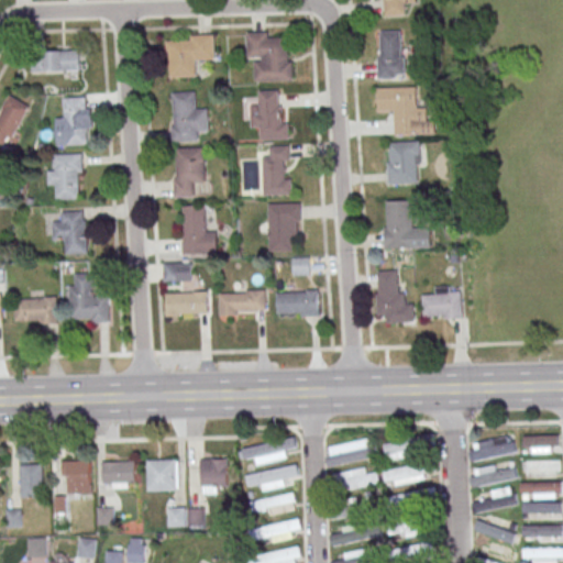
[(382,0),(383,17),(407,15),(407,2),(419,1),(418,0),(382,0)]
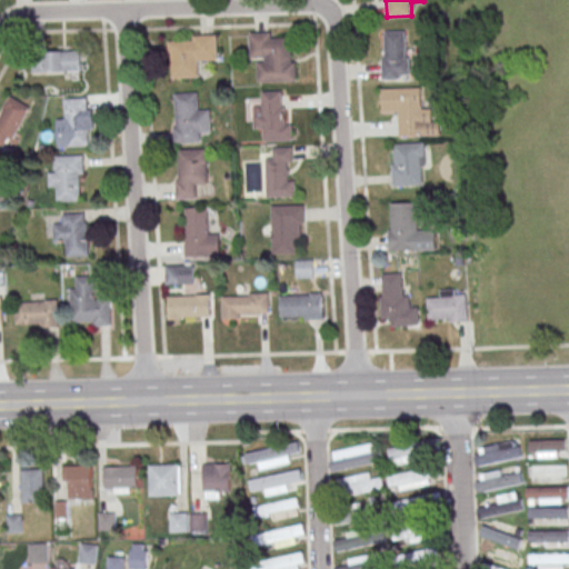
[(382,79),(410,79),(410,31),(382,31),(382,79)]
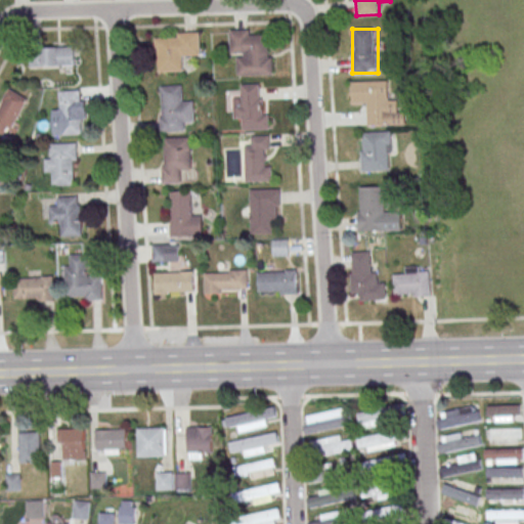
[(238,76),(272,75),(271,31),(230,32),(230,53),(237,53),(238,76)]
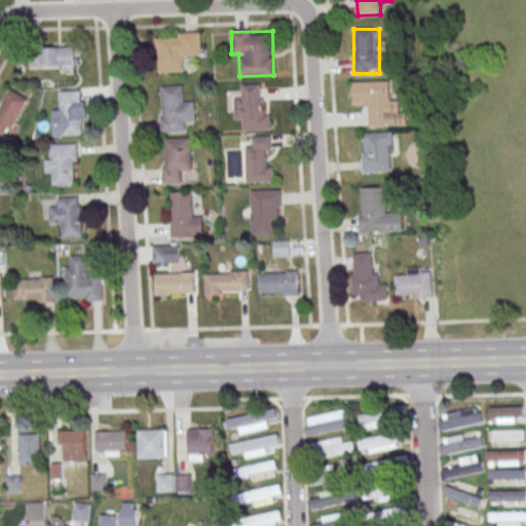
[(185,72),(185,58),(201,58),(201,33),(155,34),(156,72),(185,72)]
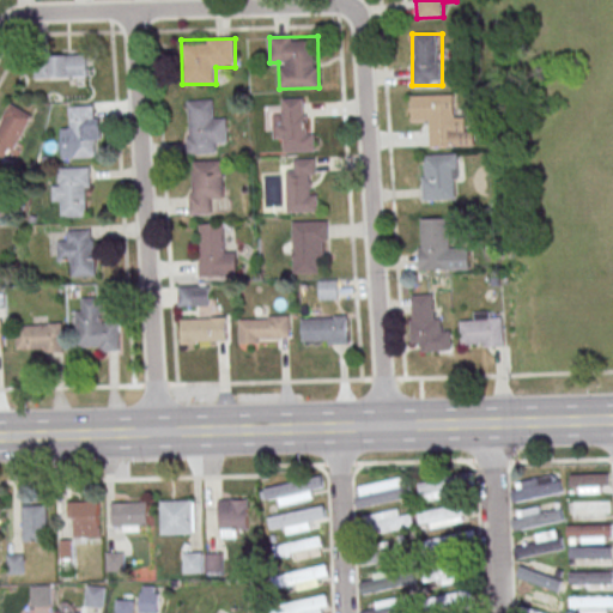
[(89,77),(89,55),(36,55),(36,77),(89,77)]
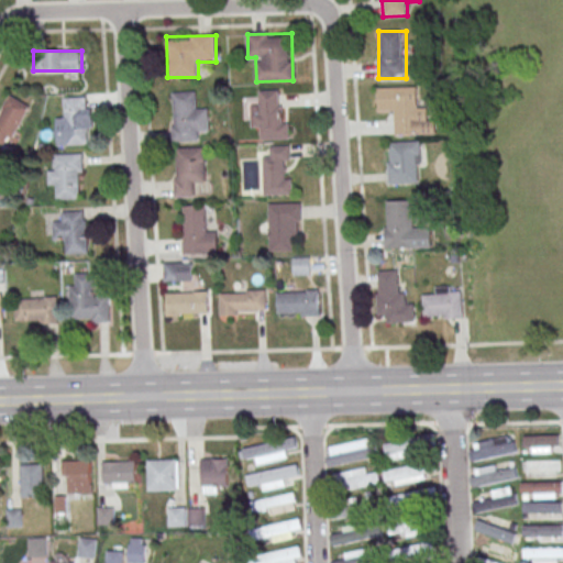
[(435,135),(435,119),(423,119),(423,87),(378,87),(378,111),(392,111),(393,135),(435,135)]
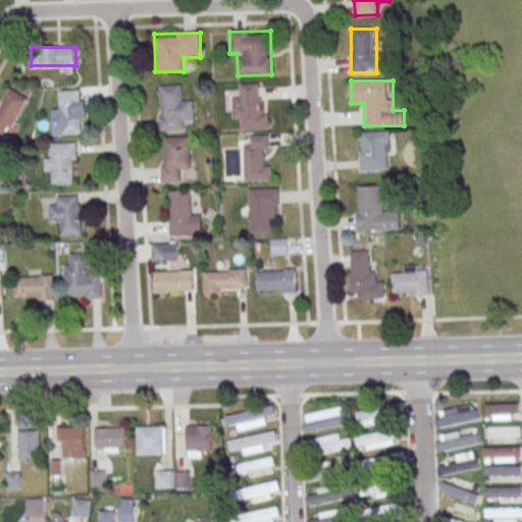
[(269,129),(268,106),(259,106),(259,84),(241,84),(241,95),(233,96),(233,119),(243,119),(244,129),(269,129)]
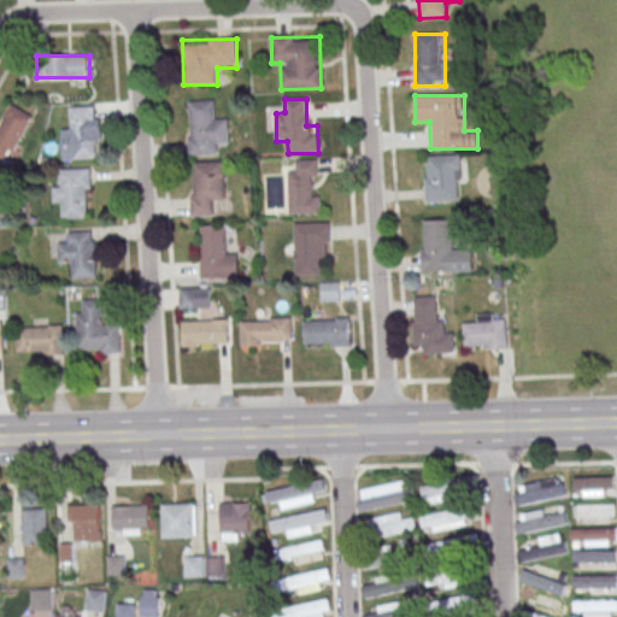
[(189,154),(228,153),(228,117),(216,117),(215,101),(188,101),(189,154)]
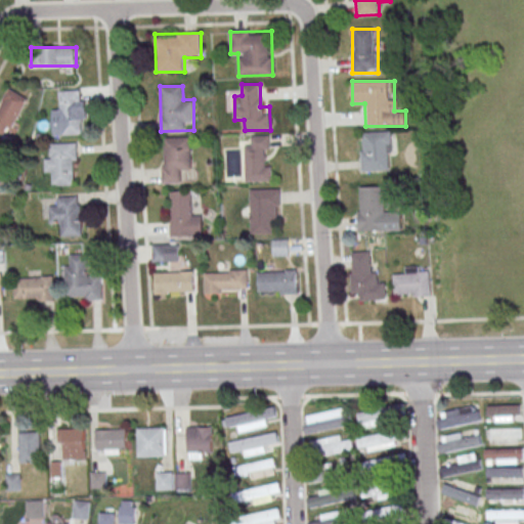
[(28,99),(9,88),(0,103),(0,132),(6,136),(28,99)]
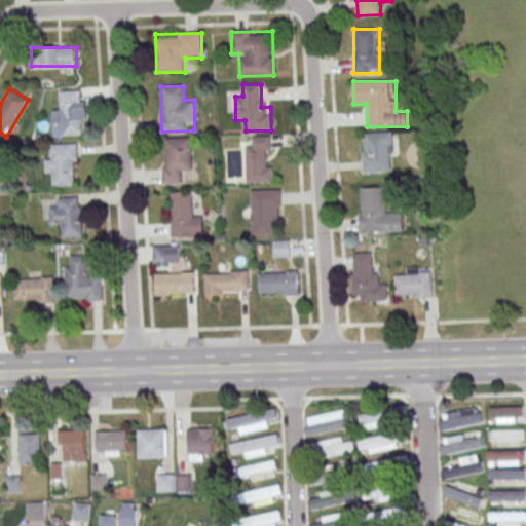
[(57,135),(81,135),(81,90),(57,90),(57,135)]
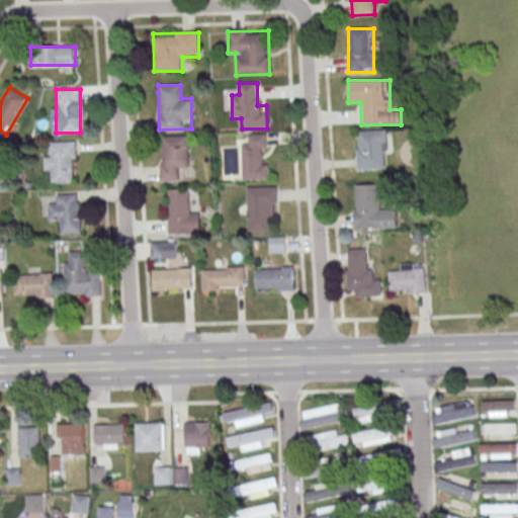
[(358,170),(389,169),(386,130),(356,132),(358,170)]
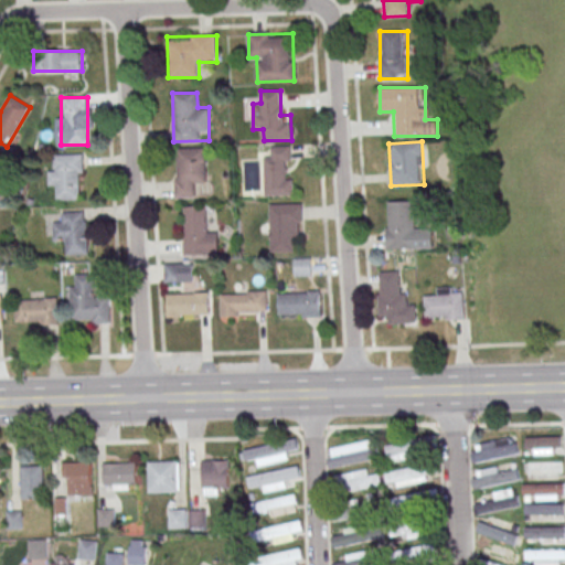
[(272,157),(265,157),(265,195),(292,195),(292,146),(272,147),(272,157)]
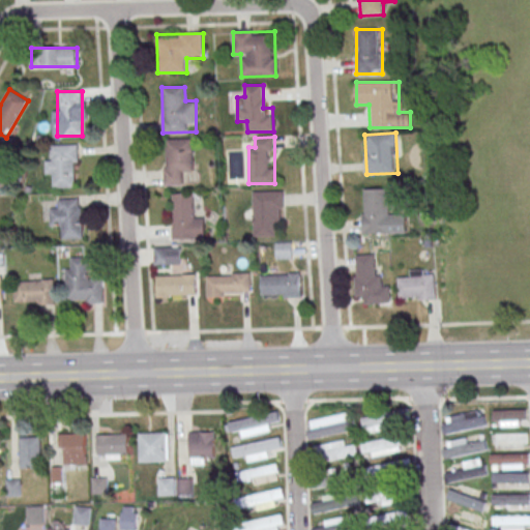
[(196,139),(165,139),(165,184),(196,184),(196,139)]
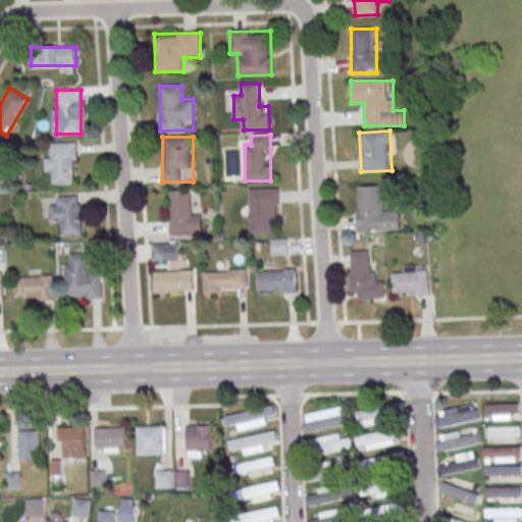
[(45,174),(53,174),(53,185),(76,185),(76,143),(45,143),(45,174)]
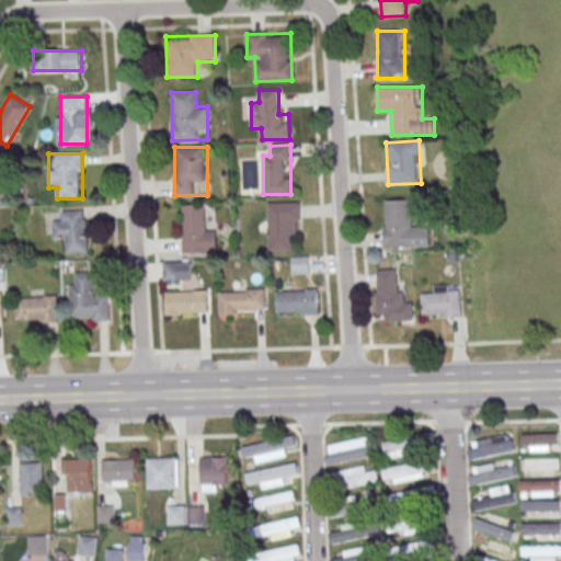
[(431,248),(430,224),(416,224),(416,199),(384,199),(384,248),(431,248)]
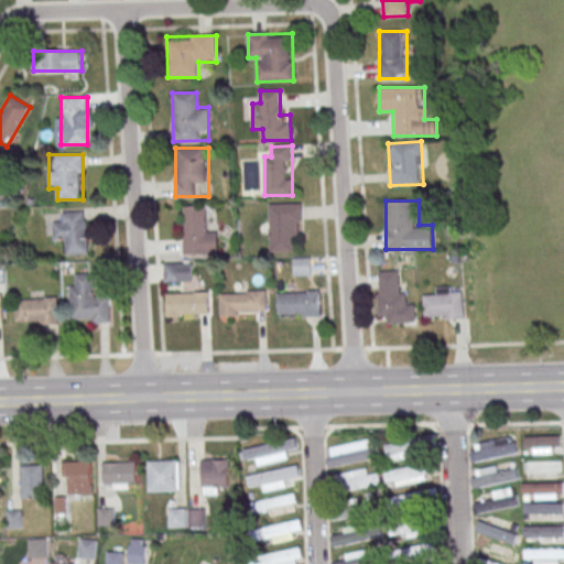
[(270,252),(293,252),(293,239),(302,239),(302,204),(270,204),(270,252)]
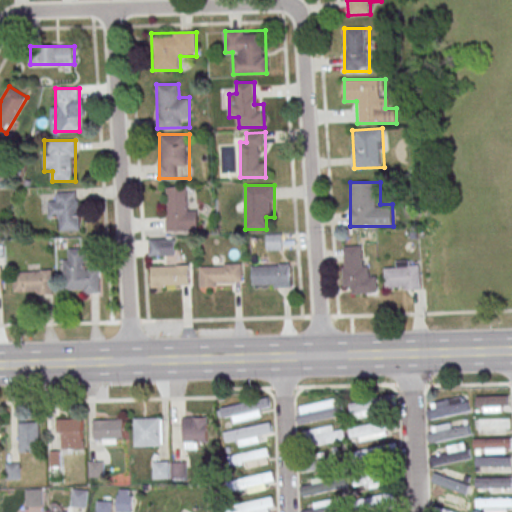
[(166,187),(166,231),(198,231),(198,210),(187,210),(187,187),(166,187)]
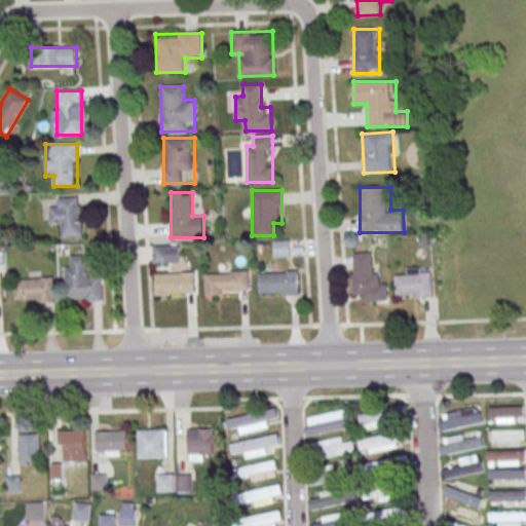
[(81,237),(81,197),(59,197),(59,208),(50,208),(50,226),(62,226),(62,237),(81,237)]
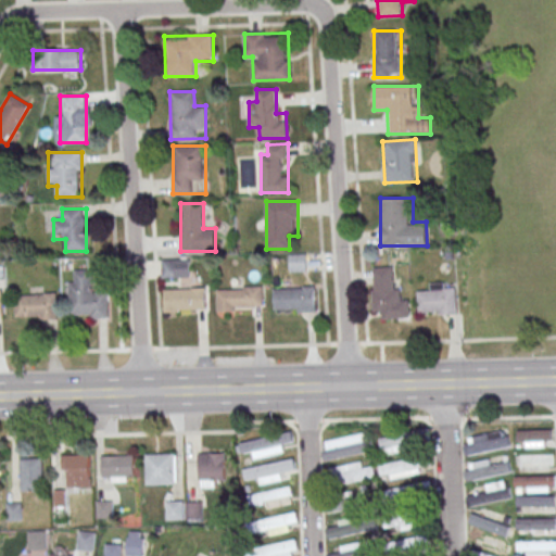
[(307,272),(307,254),(290,254),(290,272),(307,272)]
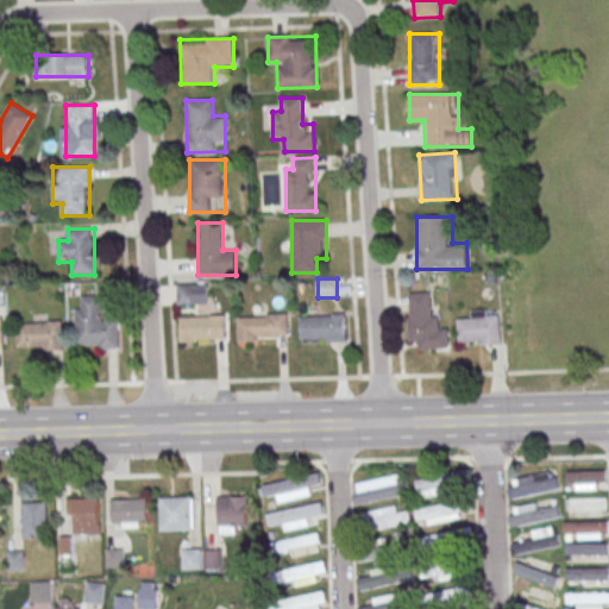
[(179,305),(208,305),(208,284),(179,284),(179,305)]
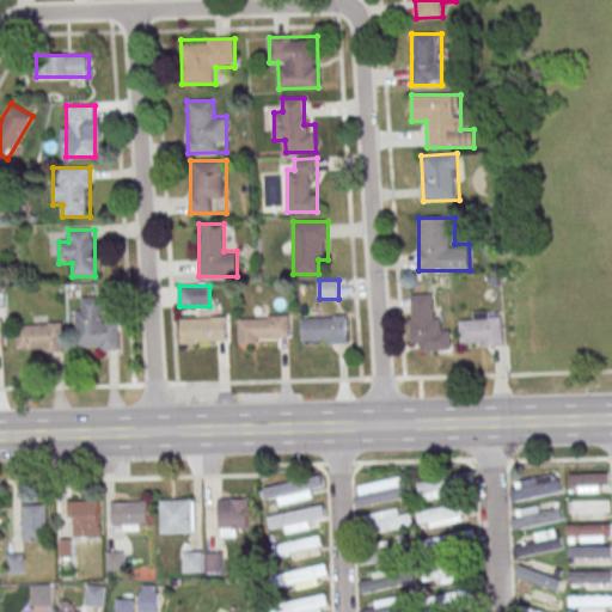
[(410,294),(411,350),(448,350),(448,323),(435,323),(434,294),(410,294)]
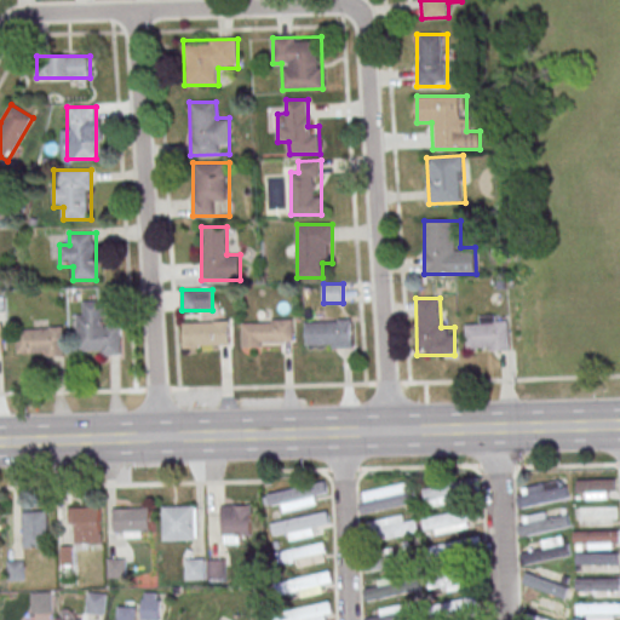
[(105,302),(80,302),(80,311),(76,311),(78,356),(122,355),(121,326),(107,326),(105,302)]
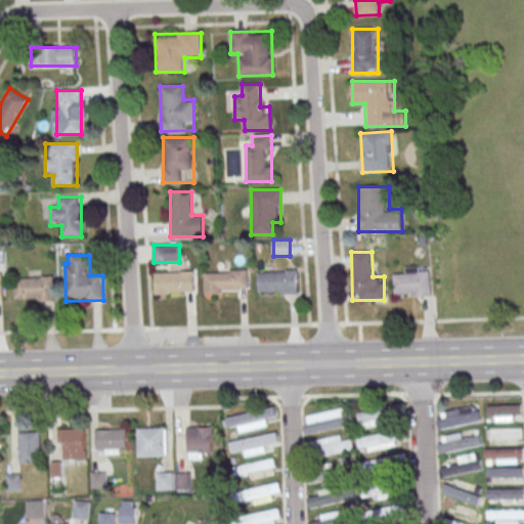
[(431,297),(431,269),(394,269),(394,297),(431,297)]
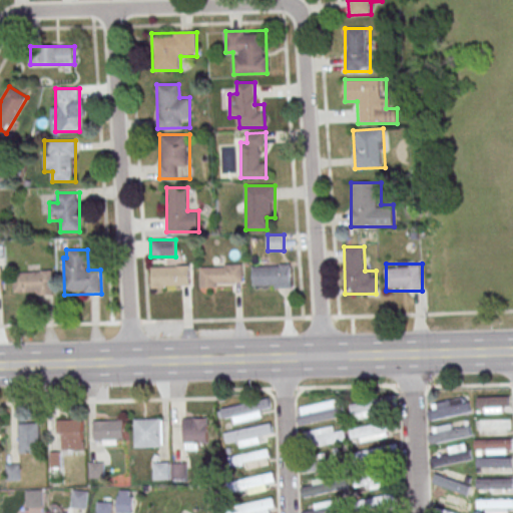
[(243,265),(200,266),(200,288),(243,288),(243,265)]
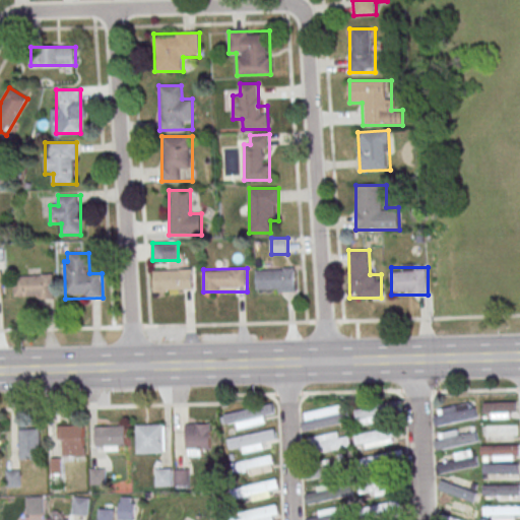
[(296,293),(296,268),(256,268),(256,293),(296,293)]
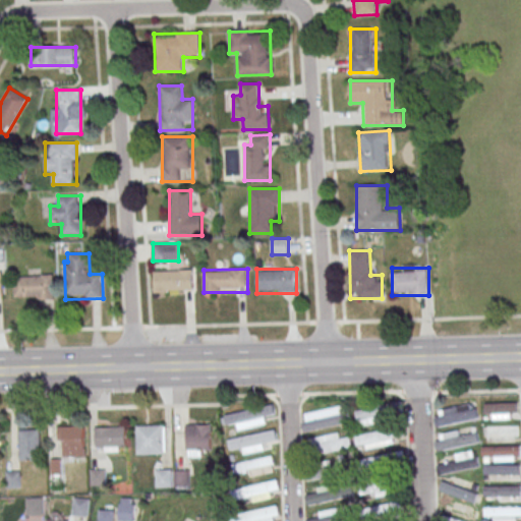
[(192,293),(192,270),(154,270),(154,293),(192,293)]
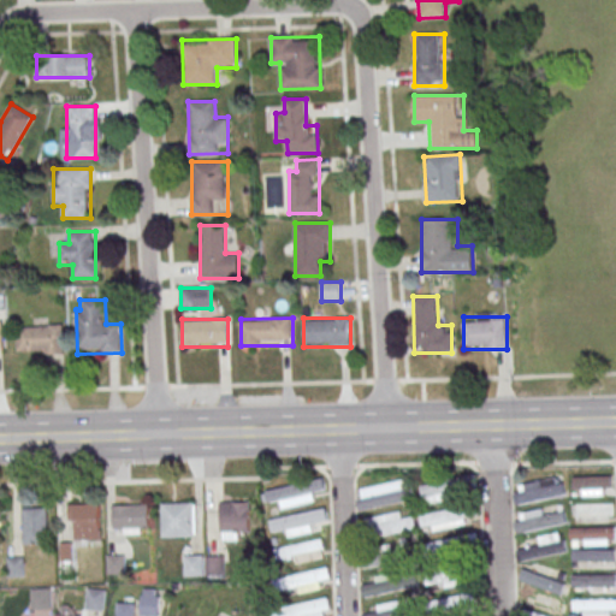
[(64,326),(17,326),(17,354),(64,354),(64,326)]
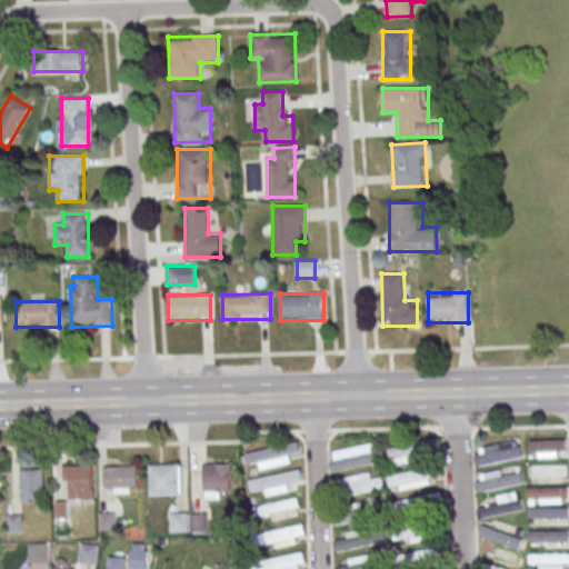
[(477,466),(521,458),(518,440),(473,449),(477,466)]
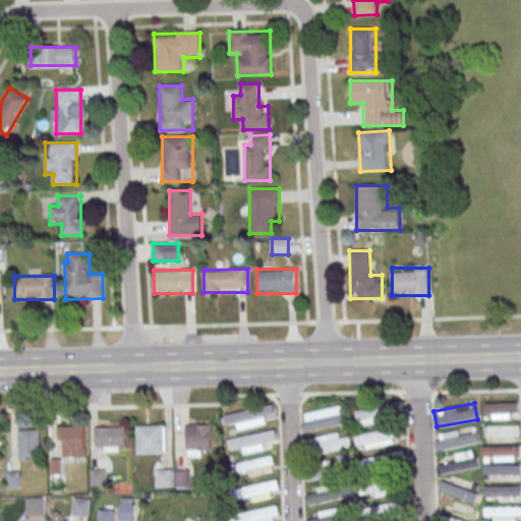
[(495,414),(495,419),(517,419),(517,403),(485,403),(485,414),(495,414)]
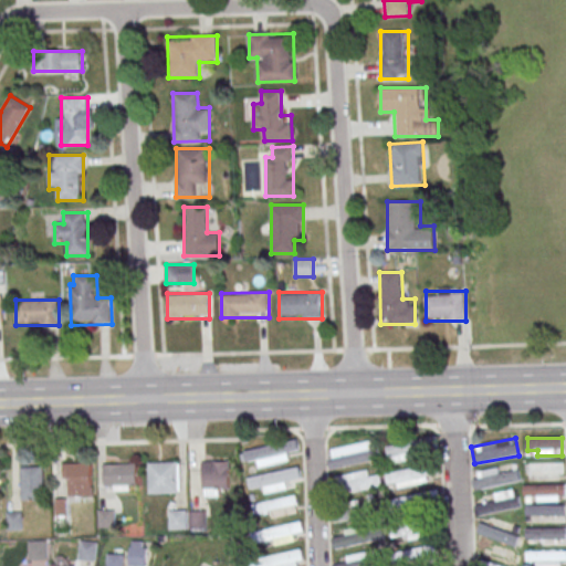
[(242,450),(244,461),(258,459),(259,468),(291,461),(290,451),(300,449),(299,441),(242,450)]
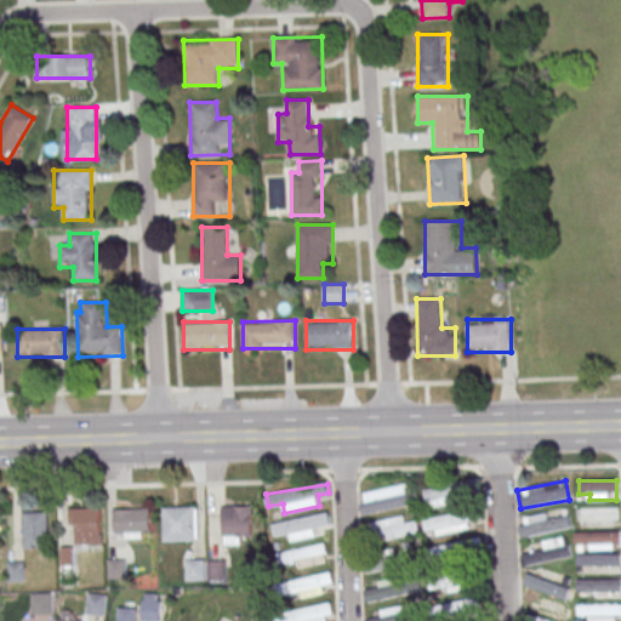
[(359,494),(363,513),(416,505),(412,484),(359,494)]
